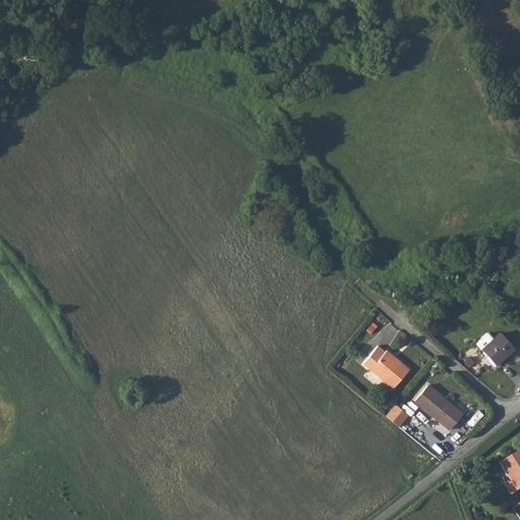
[(494,341),(488,334),(477,345),(498,365),(515,349),(502,334),(494,341)]
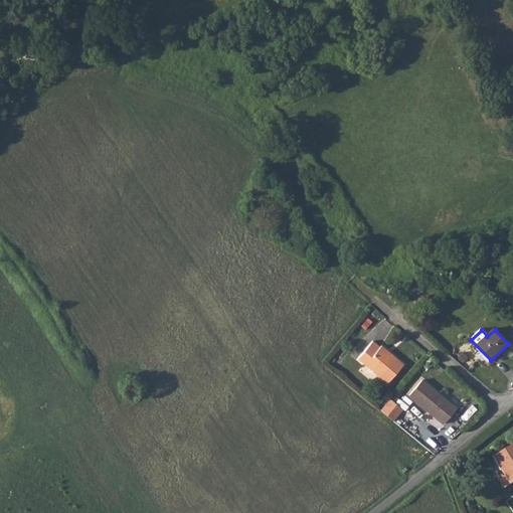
[(372,339),(356,357),(386,381),(401,362),(380,344),(379,346),(372,339)]
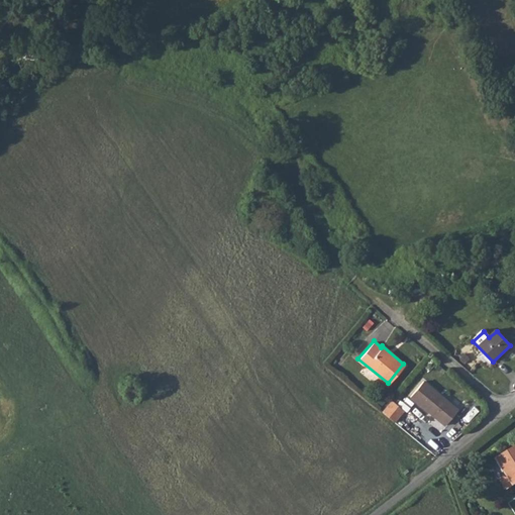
[(424,382),(411,398),(444,428),(458,411),(424,382)]
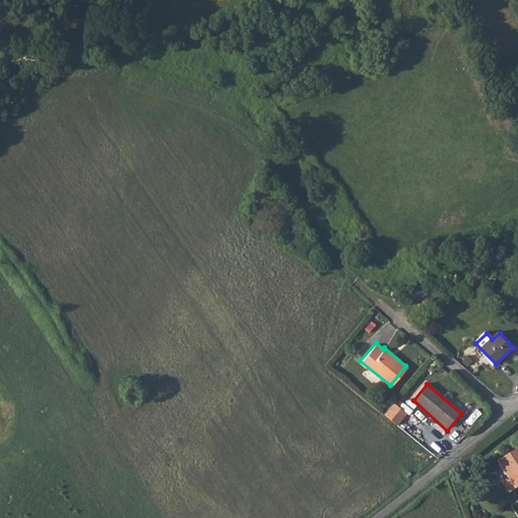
[(388,415),(400,427),(410,414),(397,403),(388,415)]
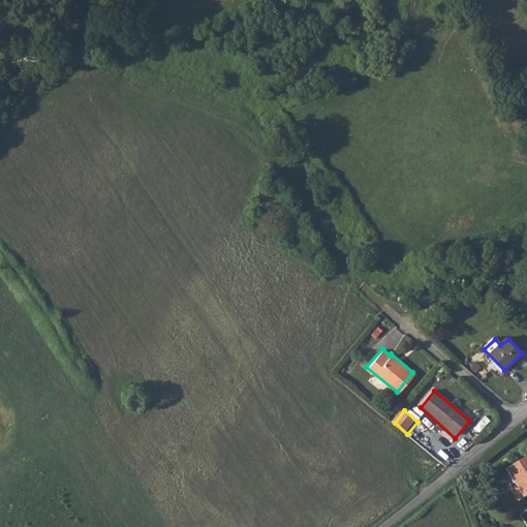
[(526,459),(509,471),(521,489),(514,494),(522,505),(526,502),(526,459)]
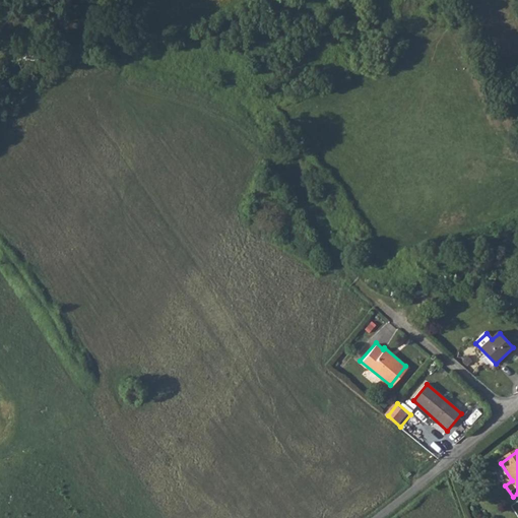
All buildings are outlined.
